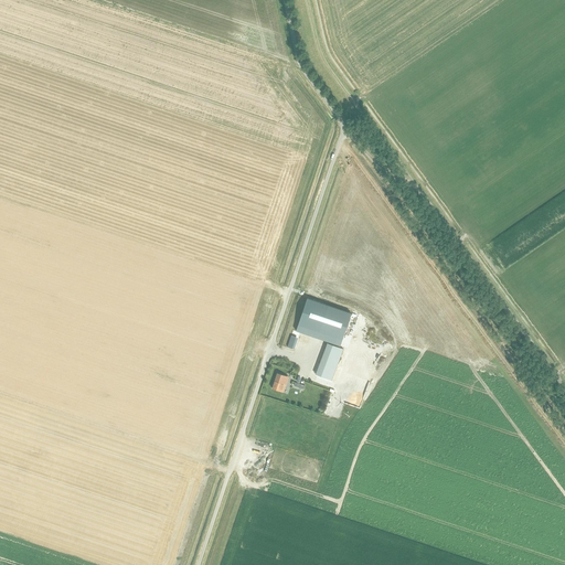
[(307,299),(296,331),(300,332),(302,326),(342,340),(351,313),(307,299)]
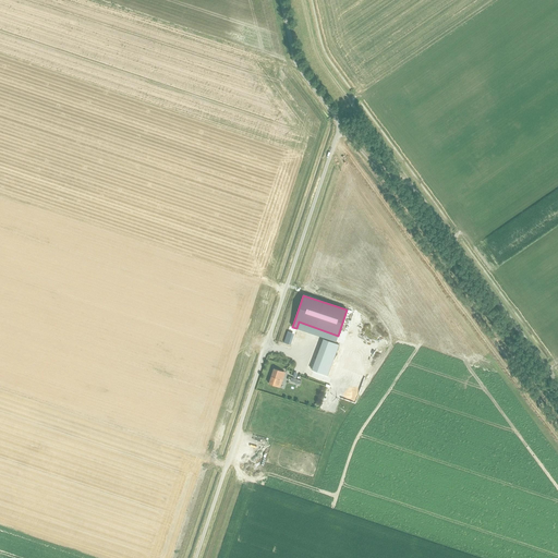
[(312,370),(327,376),(339,344),(324,339),(312,370)]
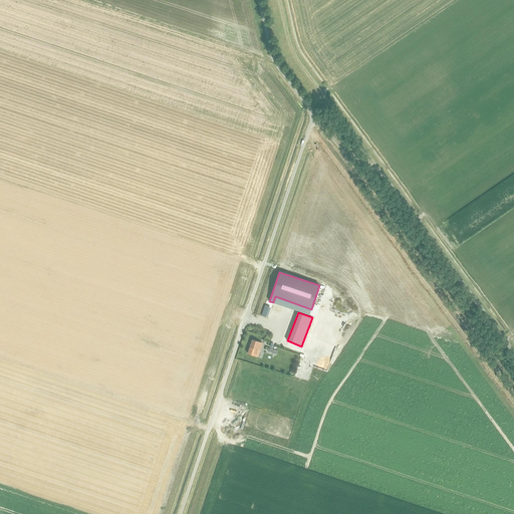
[(252,339),(247,353),(258,356),(263,343),(252,339)]
